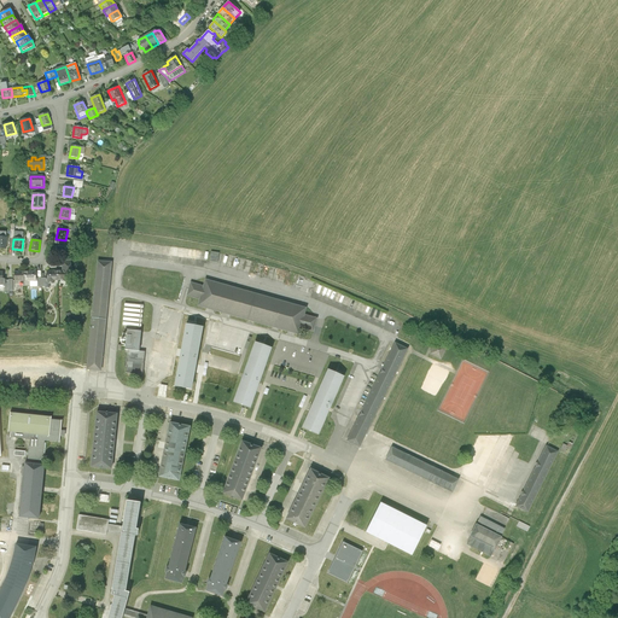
[(219,255),(210,254),(209,262),(217,263),(219,255)]
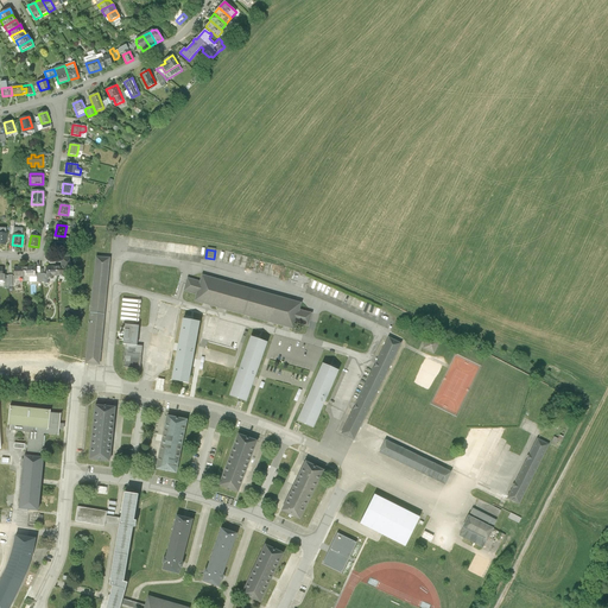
[(62,259),(62,266),(62,276),(73,276),(73,259),(62,259)]
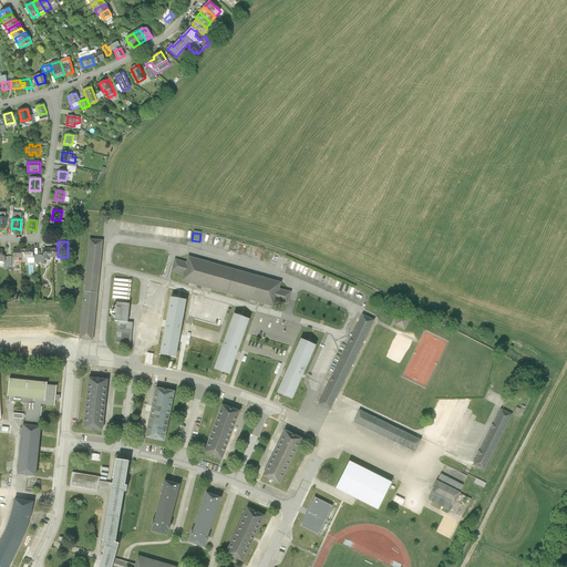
[(50,257),(58,257),(58,248),(43,249),(43,260),(50,260),(50,257)]
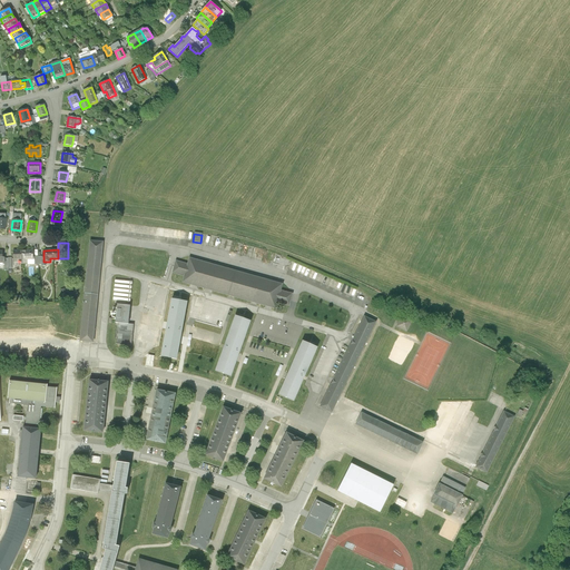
[(173,274),(183,276),(180,283),(275,310),(277,303),(290,306),(294,294),(281,291),(283,284),(188,257),(186,264),(176,261),(173,274)]
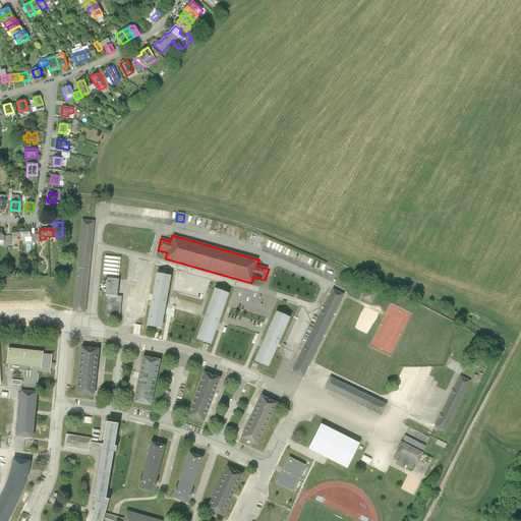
[(171,276),(156,273),(147,327),(161,329),(171,276)]
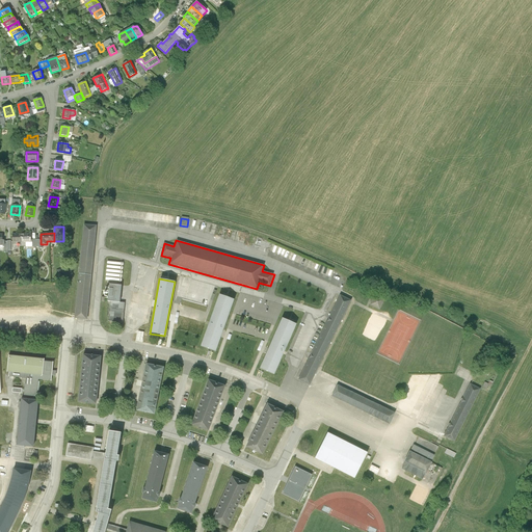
[(121,286),(108,285),(107,298),(107,301),(109,301),(120,302),(121,286)]
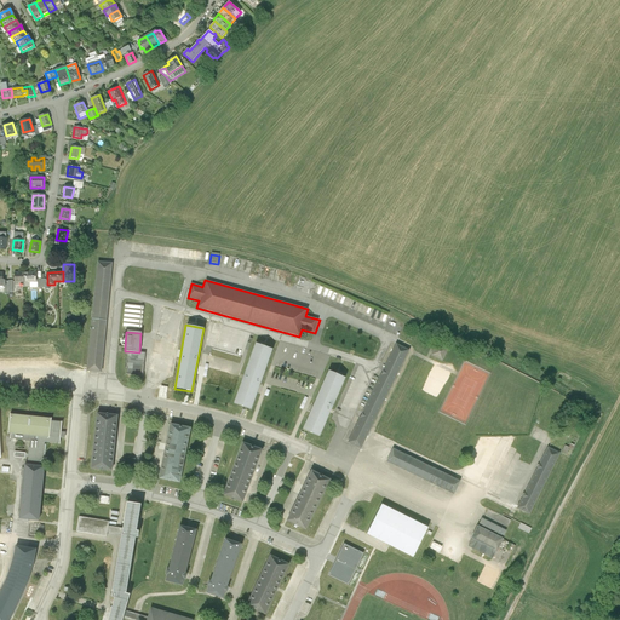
[(447,350),(436,345),(430,356),(441,361),(447,350)]
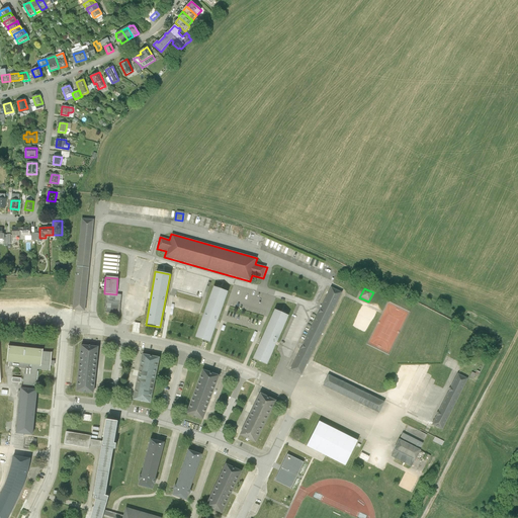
[(229,294),(214,289),(197,340),(211,344),(229,294)]
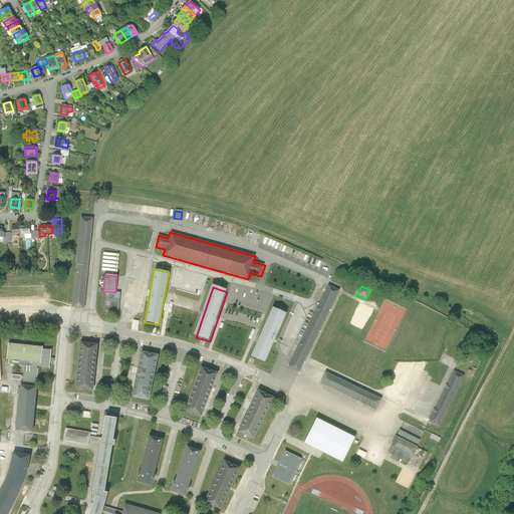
[(118,309),(120,292),(115,292),(105,291),(103,310),(118,311),(118,309)]
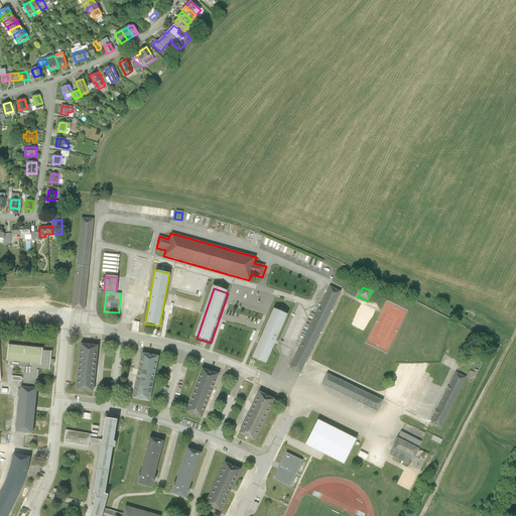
[(280,311),(273,308),(252,357),(266,364),(275,342),(287,314),(280,311)]
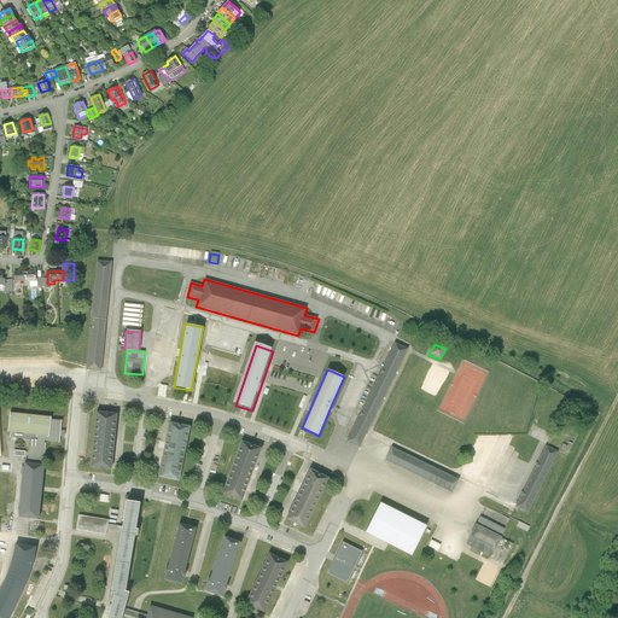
[(117,412),(94,410),(89,467),(112,470),(117,412)]
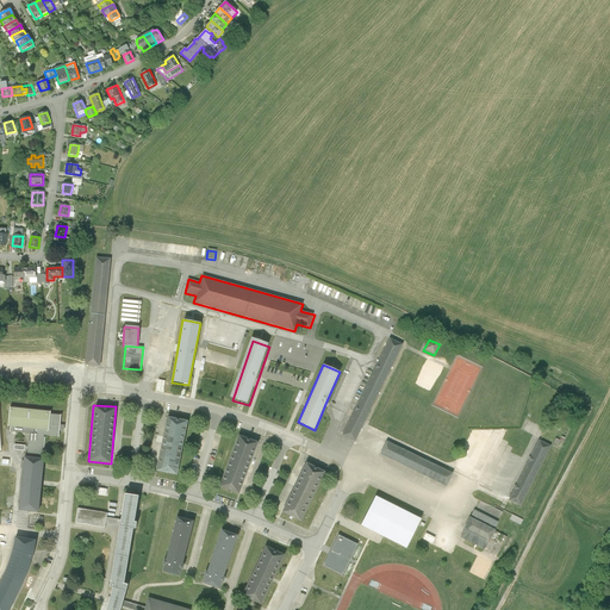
[(51,412),(10,409),(7,429),(11,429),(11,434),(27,435),(25,459),(24,459),(18,514),(39,516),(45,461),(43,461),(45,437),(60,439),(62,417),(50,416),(51,412)]
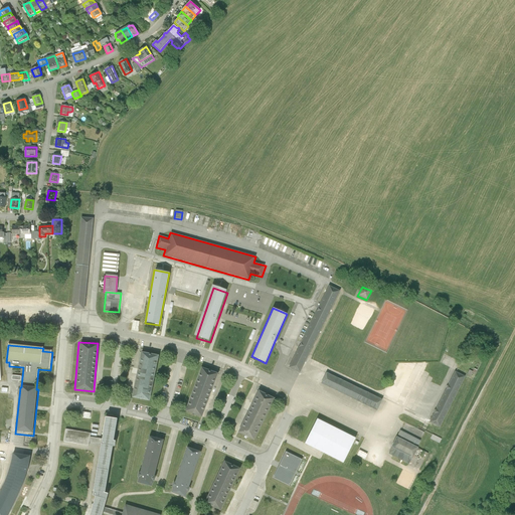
[(158,354),(140,351),(131,398),(150,401),(158,354)]
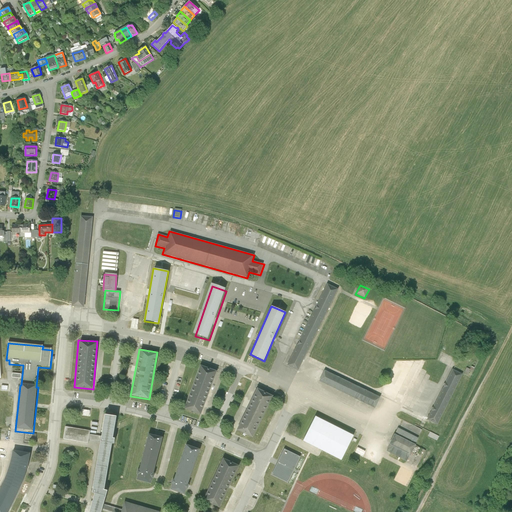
[(217,371),(200,365),(184,409),(201,415),(217,371)]
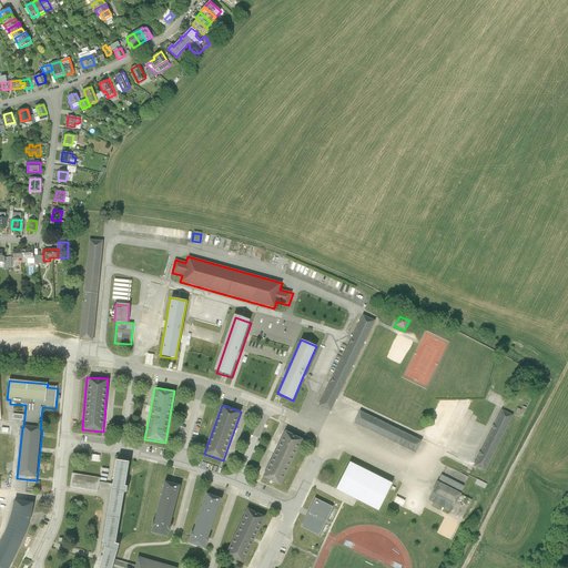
[(514,416),(503,411),(474,467),(486,473),(514,416)]
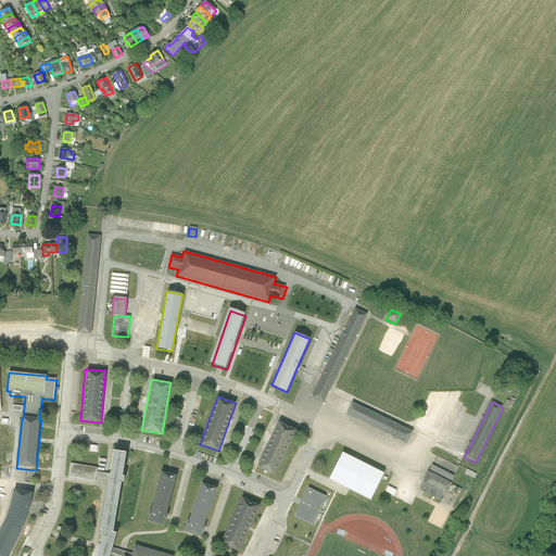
[(413,432),(352,403),(346,416),(407,445),(413,432)]
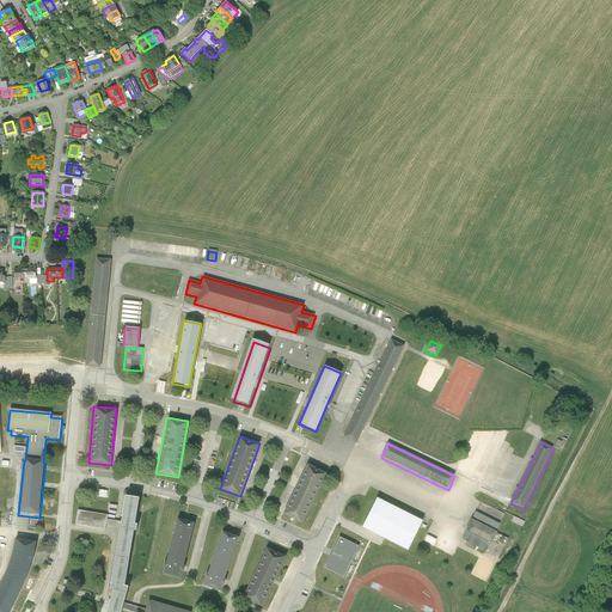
[(325,475),(307,465),(283,514),(301,522),(325,475)]
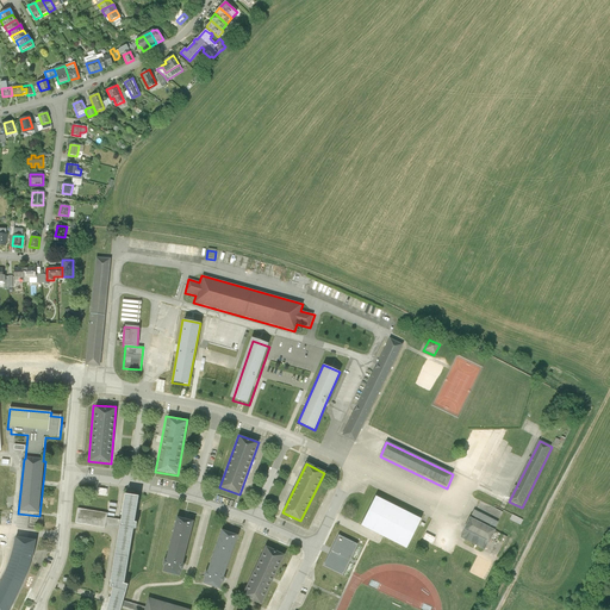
[(110,587),(113,589),(106,609),(119,609),(122,607),(123,601),(128,585),(123,584),(132,528),(135,528),(136,522),(134,522),(138,496),(124,493),(120,520),(119,526),(110,587)]
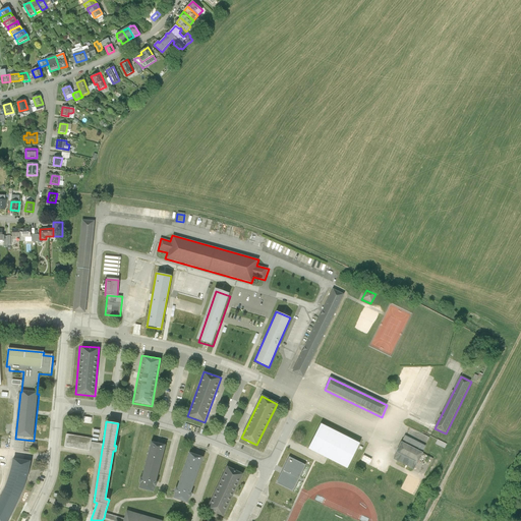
[(359,443),(320,423),(307,450),(347,468),(359,443)]
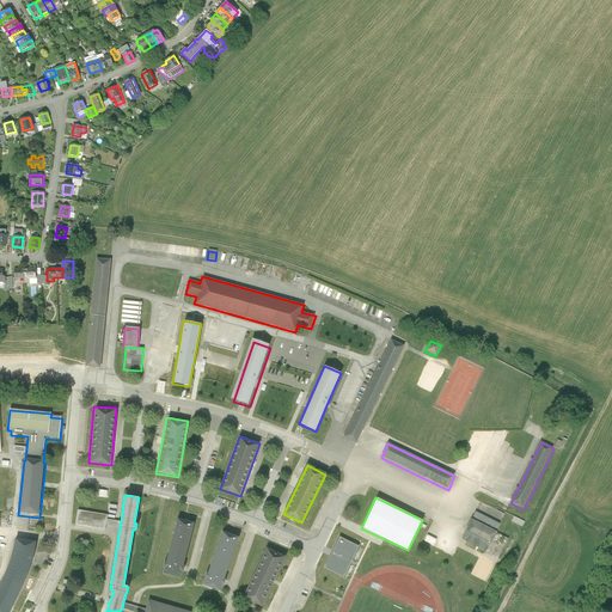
[(108,515),(78,510),(75,525),(105,530),(106,525),(106,519),(108,515)]
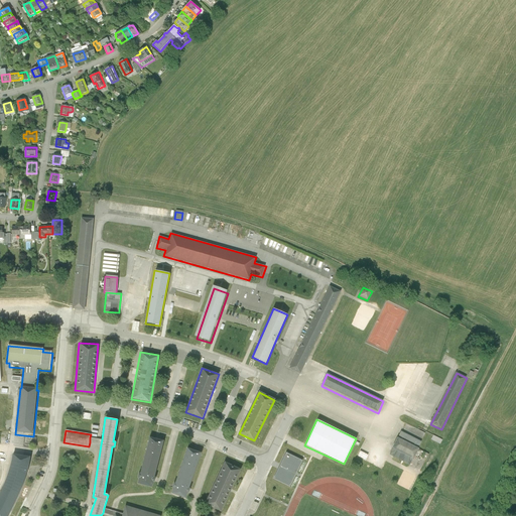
[(422,443),(401,432),(388,455),(409,467),(422,443)]
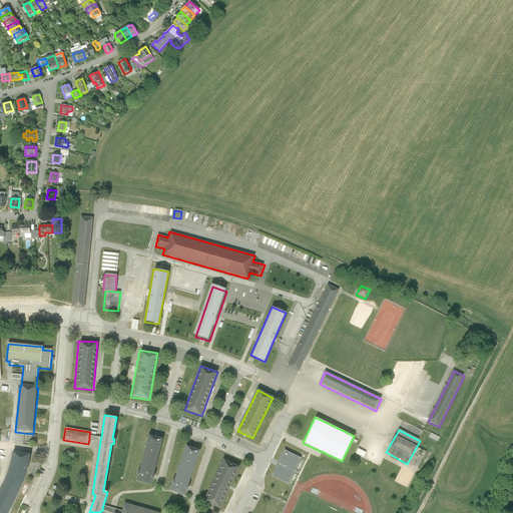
[(162,439),(148,435),(139,471),(138,471),(137,475),(138,476),(137,481),(150,484),(152,479),(153,479),(154,475),(153,475),(162,439)]
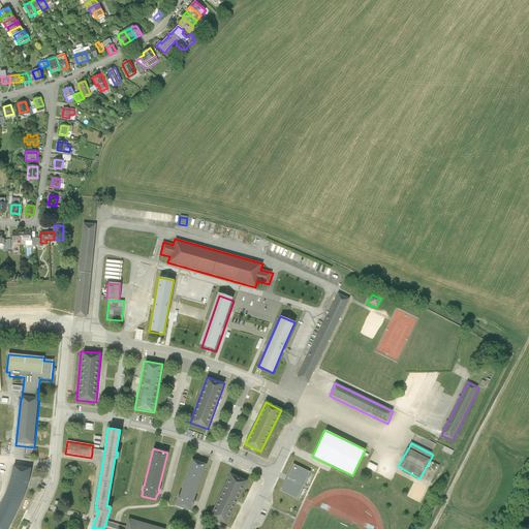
[(206,463),(191,458),(176,505),(190,510),(206,463)]
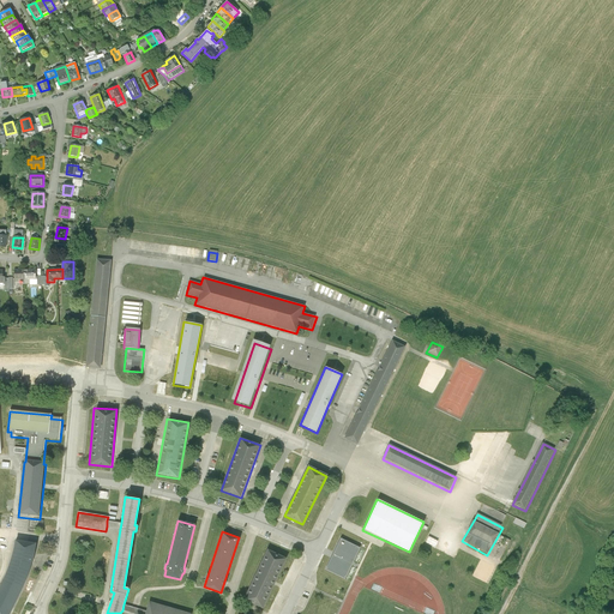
[(360,548),(341,539),(333,552),(336,553),(329,569),(343,576),(350,560),(353,561),(360,548)]
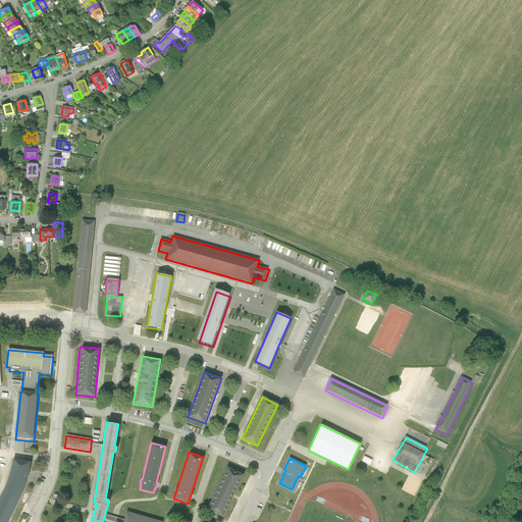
[(0,521),(10,521),(11,520),(24,490),(31,465),(13,462),(10,475),(5,487),(0,500),(0,521)]
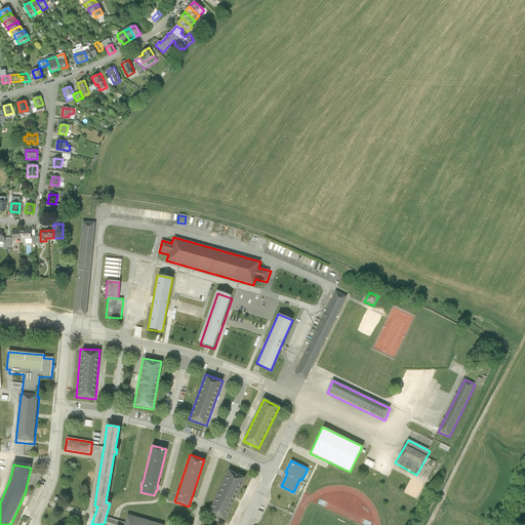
[(244,478),(230,471),(209,513),(225,520),(244,478)]
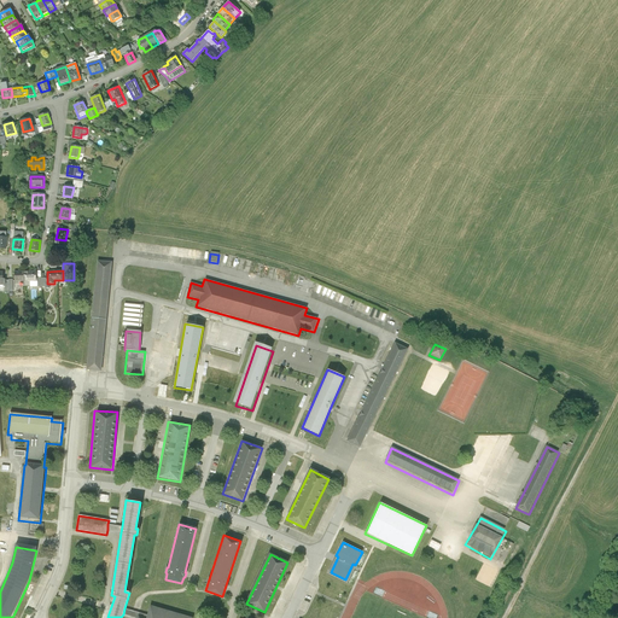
[(146,617),(188,617),(150,607),(147,616),(146,617)]
